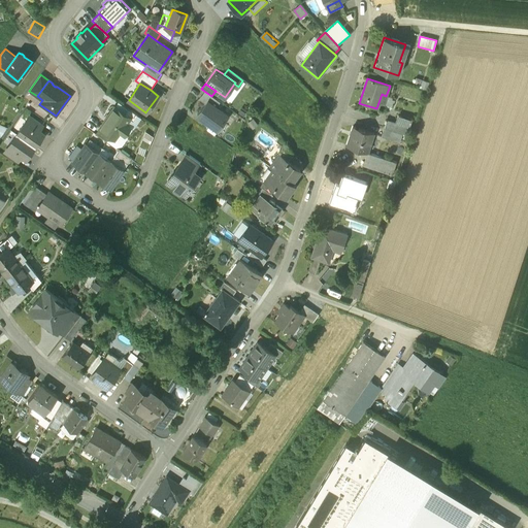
[(211,96),(205,92),(199,100),(206,104),(207,102),(216,108),(220,102),(211,96)]
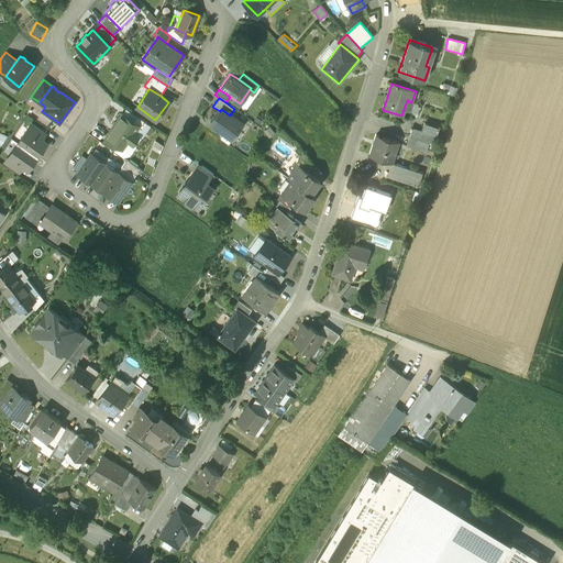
[(220,111),(211,123),(232,139),(242,124),(230,116),(221,109),(220,111)]
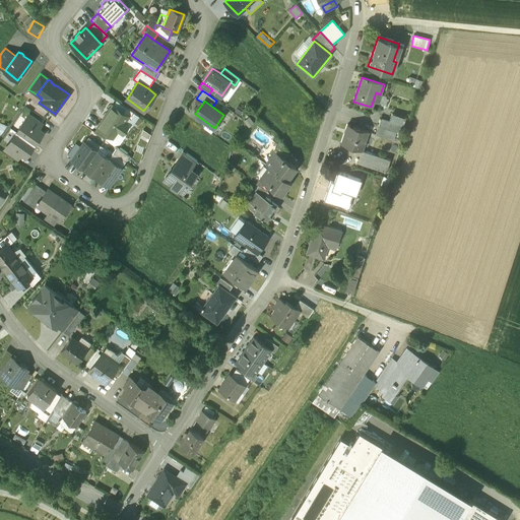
[(113,105),(98,126),(109,134),(114,137),(119,130),(122,133),(128,125),(125,123),(129,117),(123,112),(113,105)]
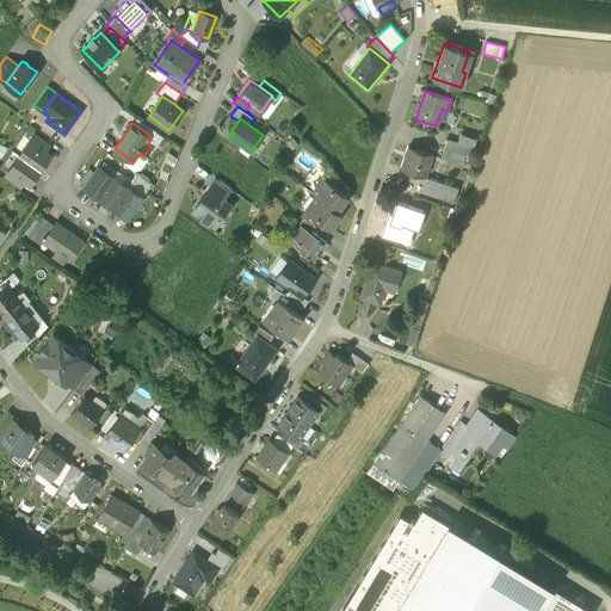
[(159,133),(148,125),(144,131),(152,137),(154,140),(159,133)]
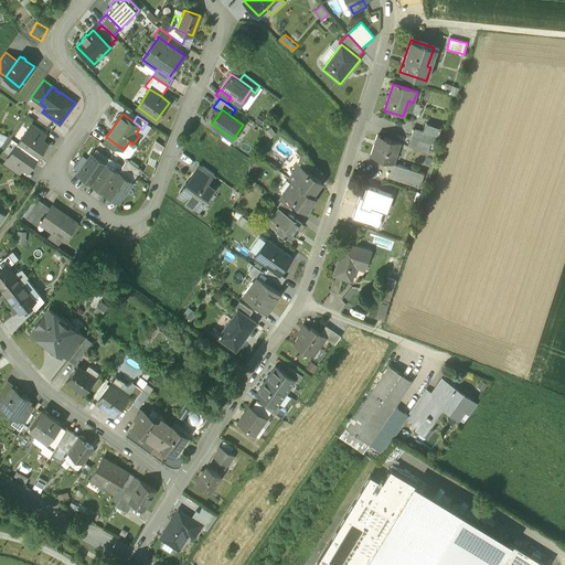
[(440,129),(426,124),(423,132),(436,137),(436,136),(438,136),(440,129)]
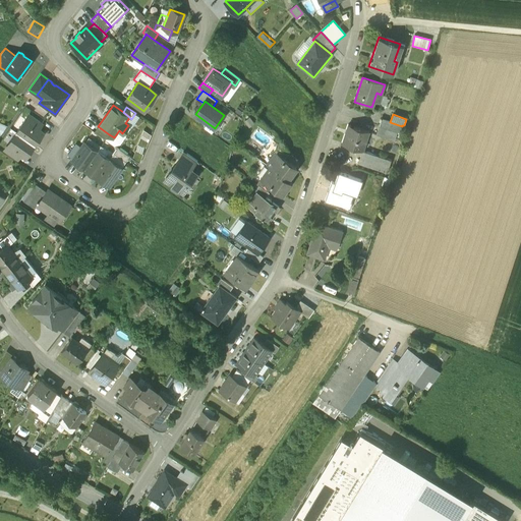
[(42,124),(31,116),(26,121),(39,129),(42,124)]
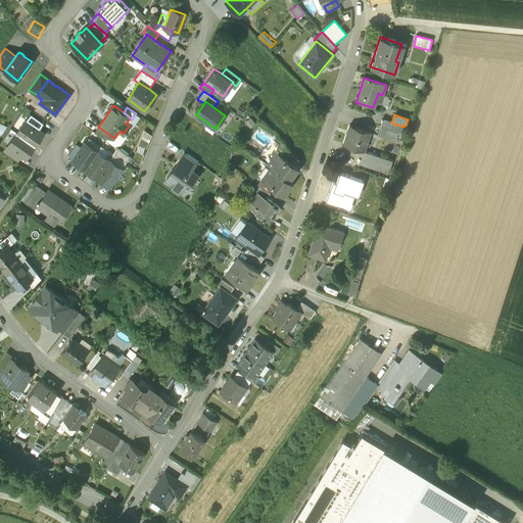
[(391,123),(382,120),(380,127),(398,133),(401,134),(403,127),(391,123)]
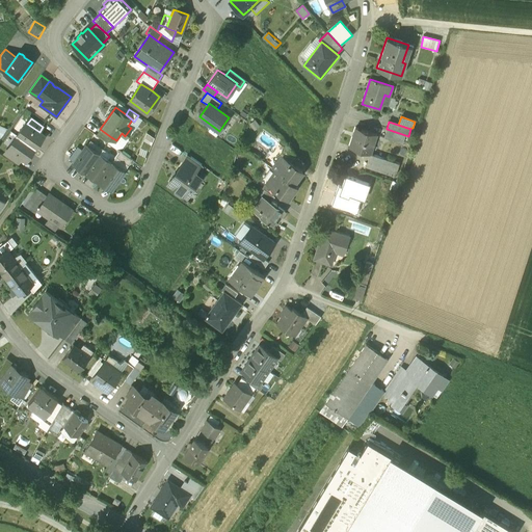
[(27,124),(25,123),(17,135),(35,149),(44,135),(40,132),(27,124)]
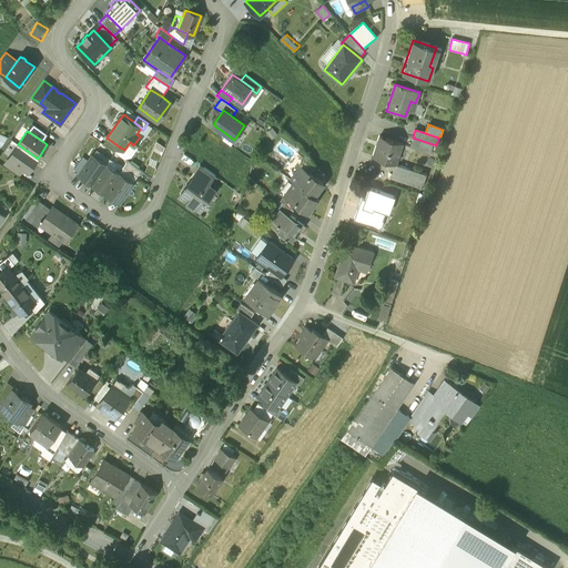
[(403,143),(379,135),(373,158),(395,164),(399,154),(396,153),(399,143),(402,144),(403,143)]
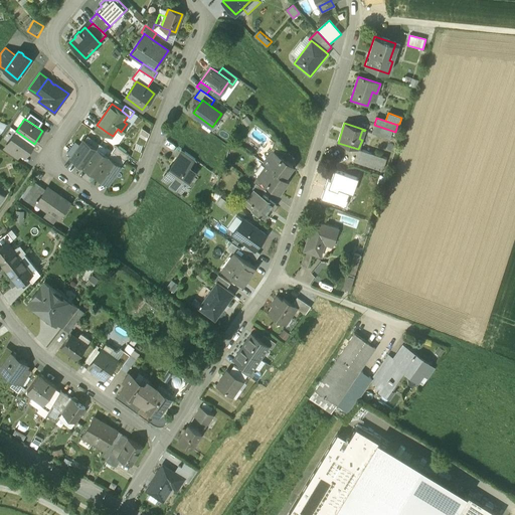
[(108,133),(97,125),(93,130),(105,138),(108,133)]
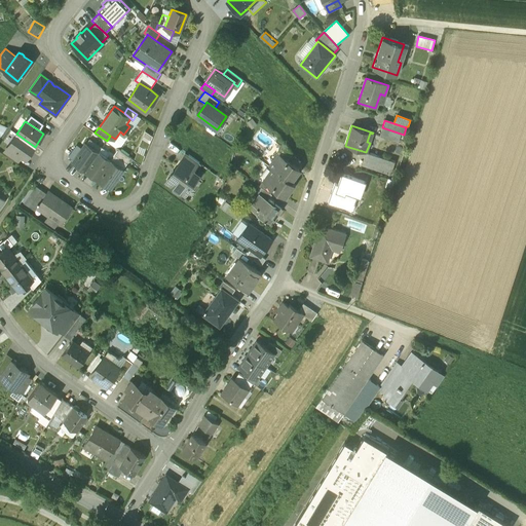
[(401,134),(382,127),(380,136),(380,137),(399,142),(401,134)]
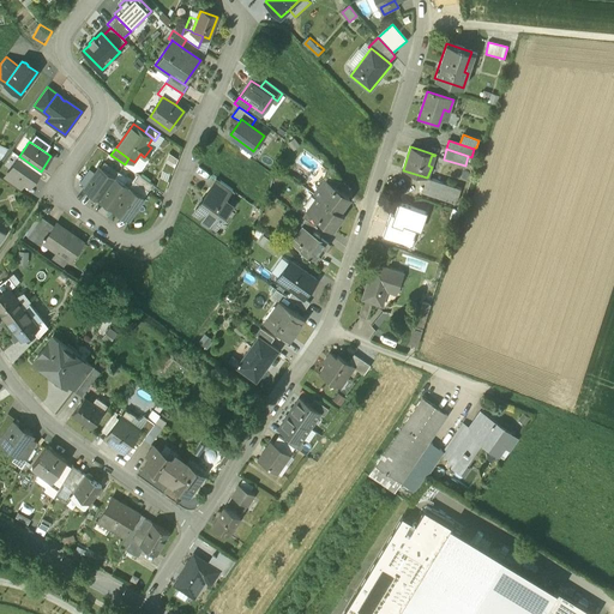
[(41,172),(19,156),(10,170),(11,172),(25,182),(30,186),(41,172)]
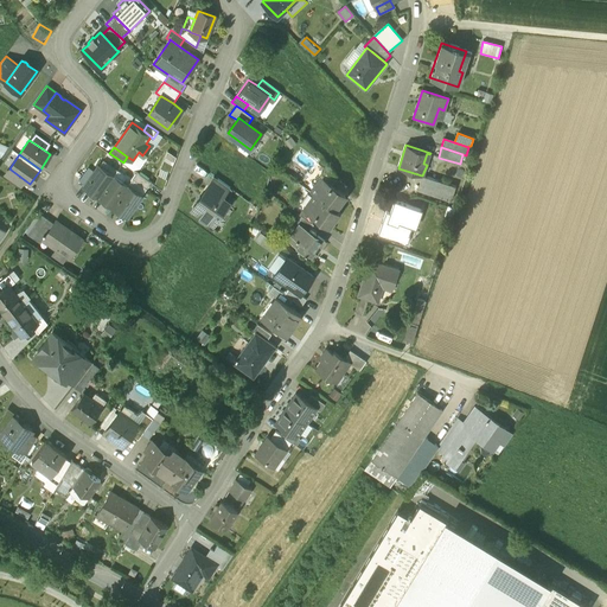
[(117,171),(103,160),(100,166),(114,176),(117,171)]
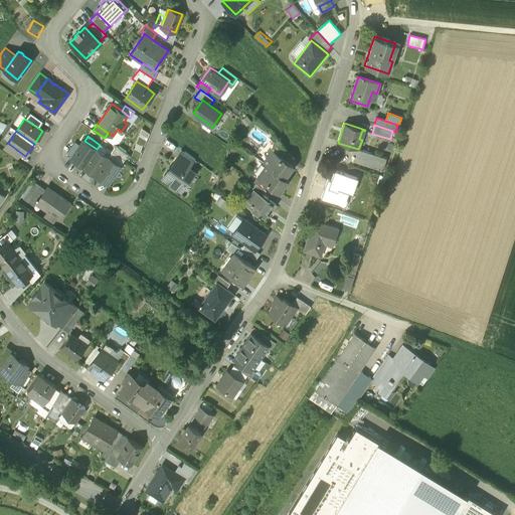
[(83,141),(71,159),(83,168),(97,149),(84,141),(83,141)]
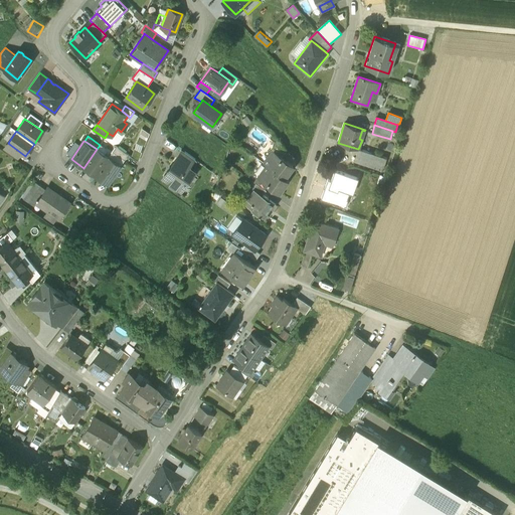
[(287,151),(279,142),(274,149),(284,156),(287,151)]
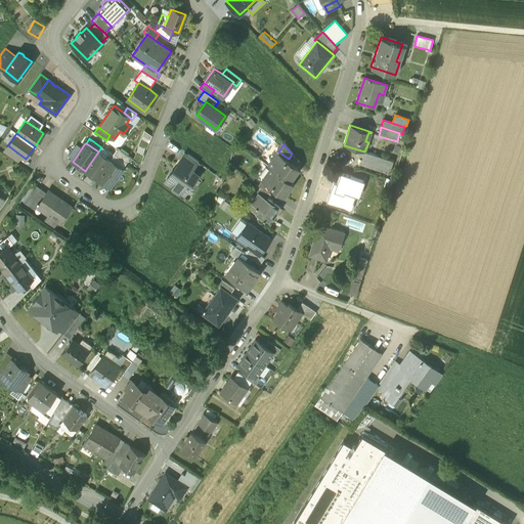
[(76,145),(69,156),(74,160),(81,149),(76,145)]
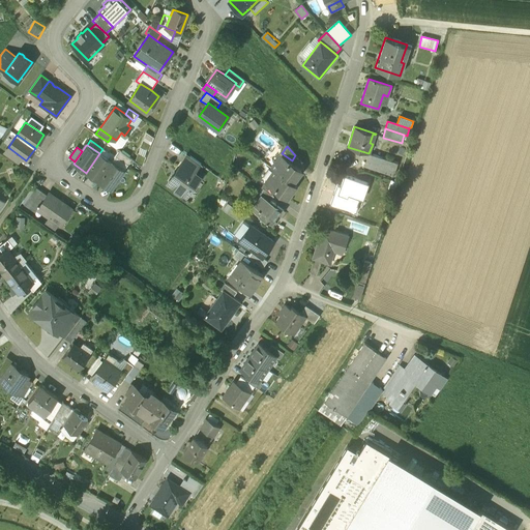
[(22,157),(9,148),(6,154),(18,163),(22,157)]
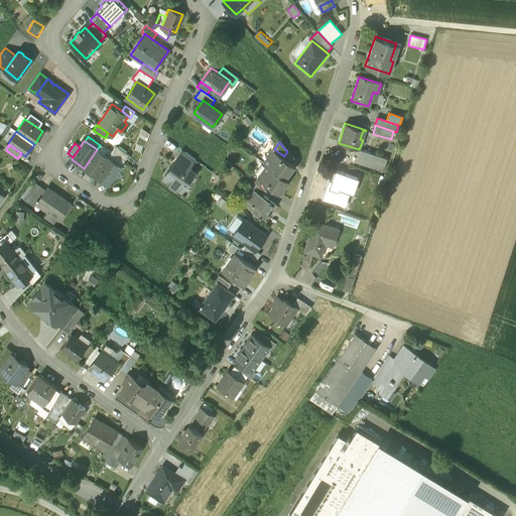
[(129,155),(116,146),(112,153),(124,161),(129,155)]
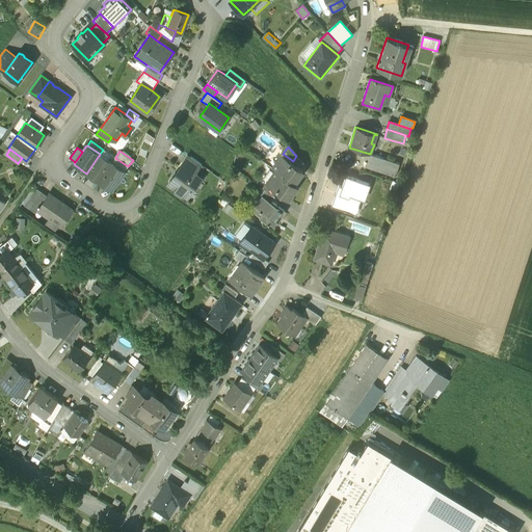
[(100,154),(86,174),(99,182),(111,163),(100,154)]
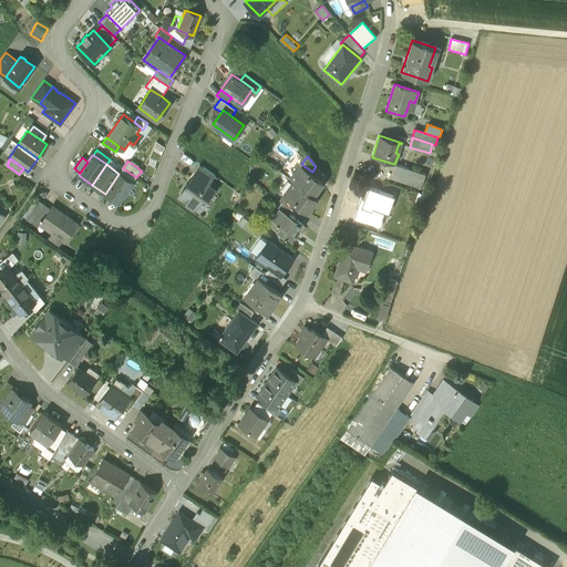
[(394,164),(390,177),(421,188),(425,174),(394,164)]
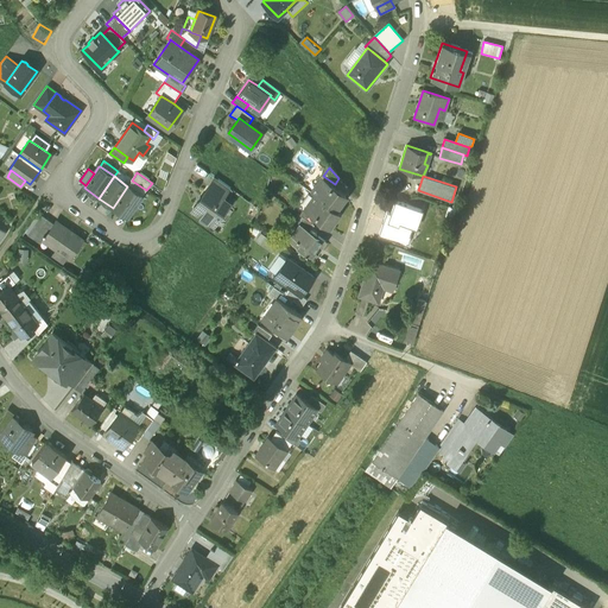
[(230,189),(219,179),(211,190),(223,198),(230,189)]
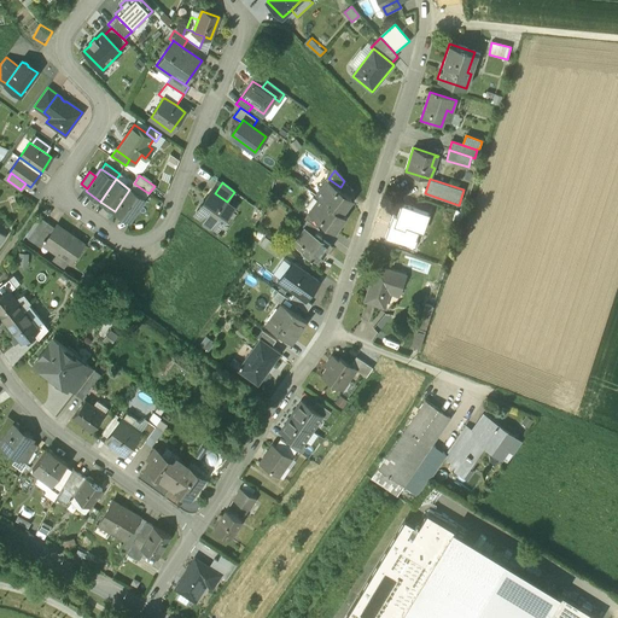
[(351,199),(327,182),(316,196),(320,198),(310,213),(309,213),(321,222),(334,232),(345,216),(342,214),(351,199)]
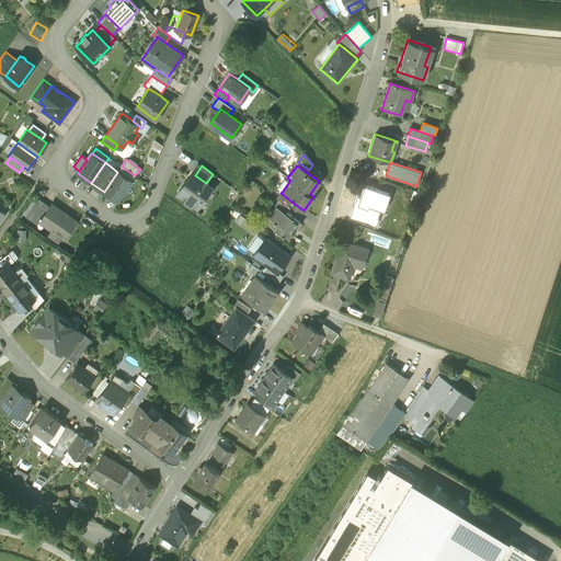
[(117,172),(104,192),(117,201),(132,181),(117,172)]
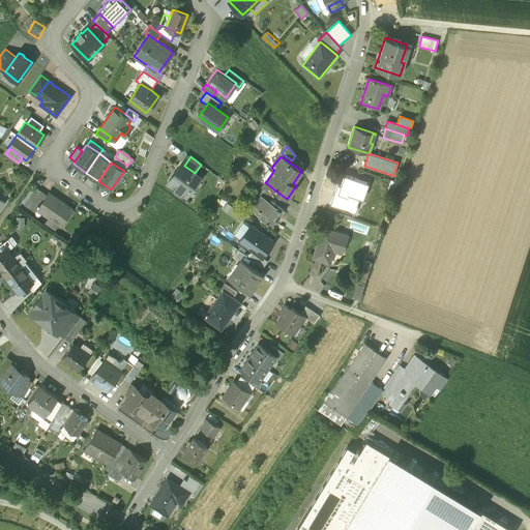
[(182,164),(173,177),(172,176),(168,183),(175,188),(174,188),(175,192),(179,195),(182,195),(186,188),(190,192),(200,177),(184,166),(182,164)]
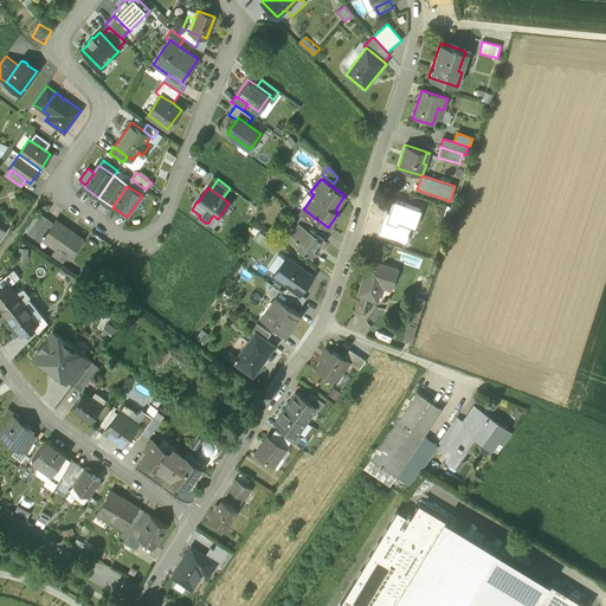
[(419,210),(394,201),(389,214),(386,213),(379,233),(392,238),(391,239),(405,245),(405,243),(406,243),(408,237),(407,236),(408,234),(395,230),(398,223),(413,227),(419,210)]
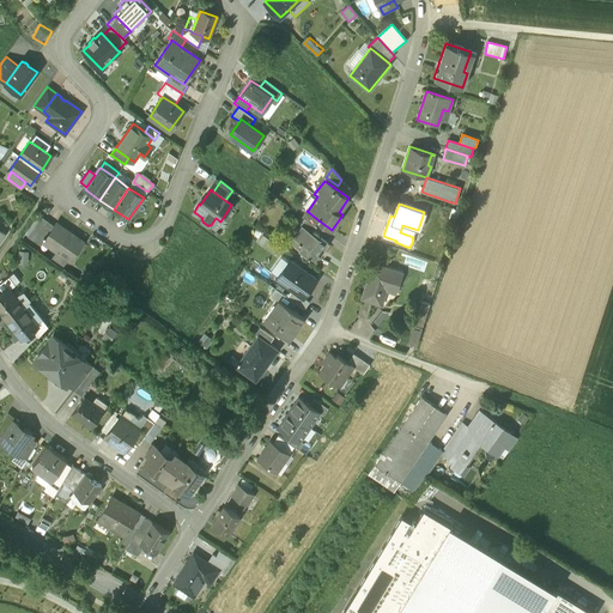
[(319,220),(307,211),(303,217),(305,219),(315,225),(319,220)]
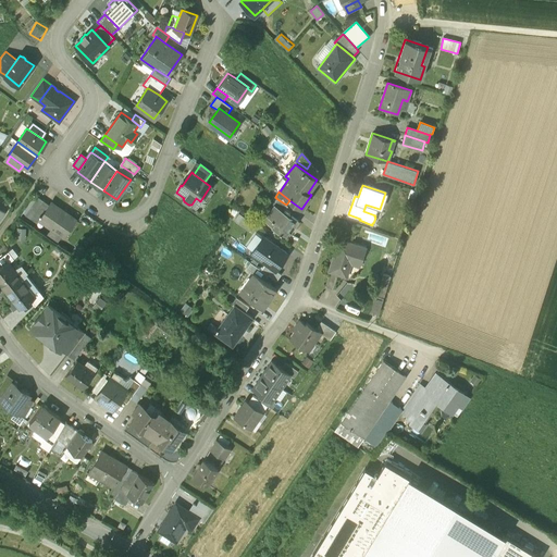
[(37,197),(25,215),(31,220),(44,201),(37,197)]
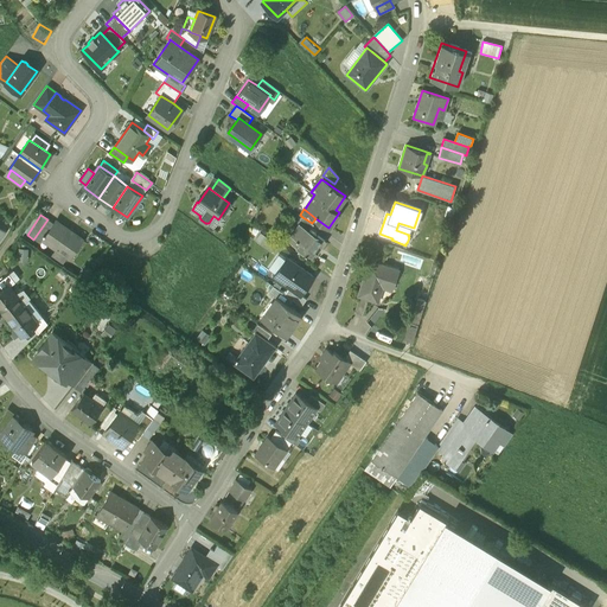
[(312,223),(302,217),(298,223),(300,225),(301,224),(310,231),(313,225),(312,223)]
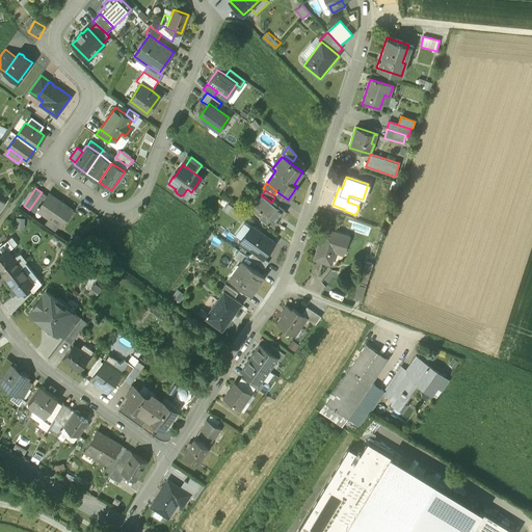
[(42,192),(29,210),(35,214),(37,211),(37,210),(47,196),(42,192)]
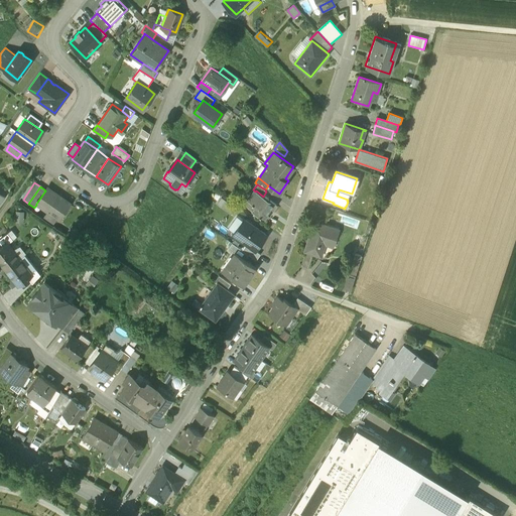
[(70,204),(47,188),(45,190),(36,204),(36,205),(58,220),(70,204)]
